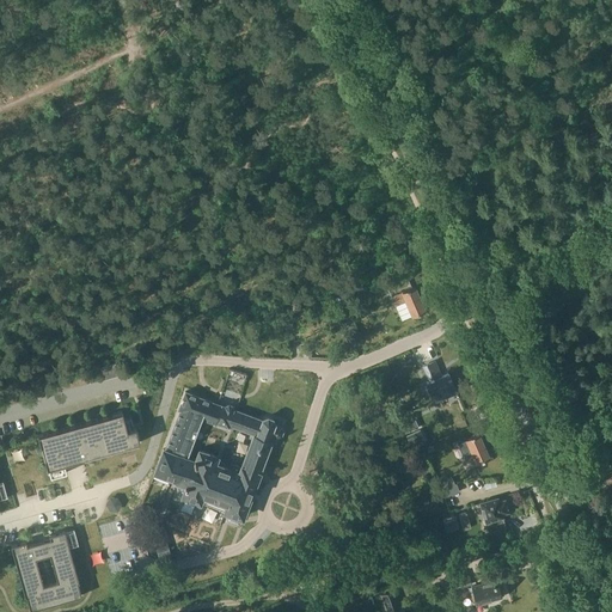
[(415,316),(427,310),(420,294),(417,295),(414,288),(416,287),(416,286),(404,292),(392,298),(396,305),(408,300),(415,316)]
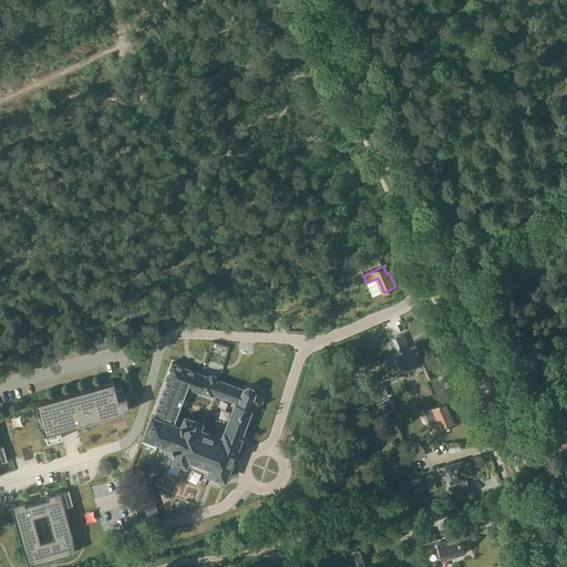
[(333,317),(330,307),(321,310),(326,320),(333,317)]
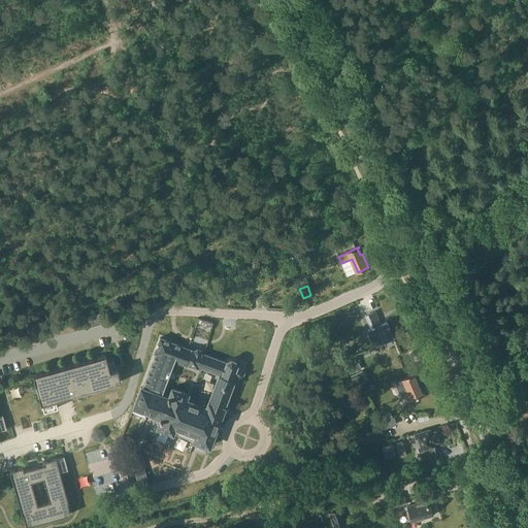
[(376,347),(395,339),(388,322),(382,325),(375,311),(365,317),(371,329),(369,330),(376,347)]
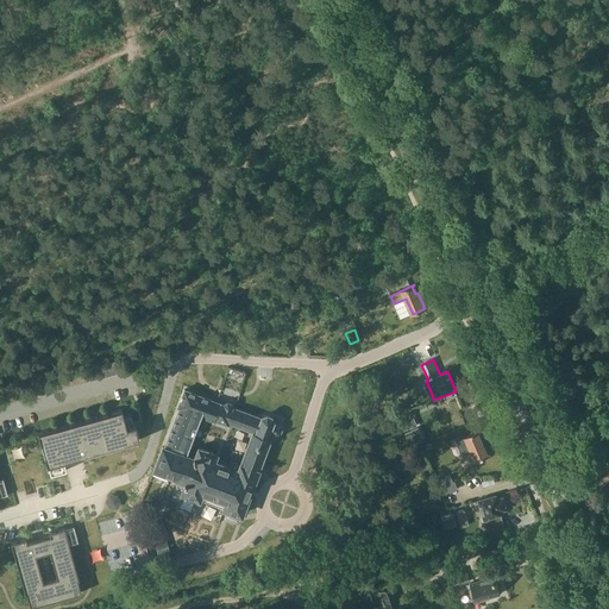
[(106,376),(118,372),(115,362),(104,365),(106,376)]
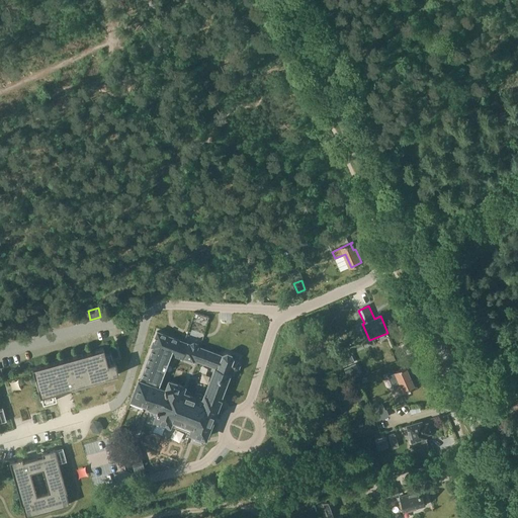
[(139,380),(133,399),(139,401),(146,404),(152,406),(151,408),(158,410),(157,412),(159,412),(156,419),(156,420),(171,425),(197,435),(195,440),(203,444),(205,438),(206,438),(231,373),(234,374),(236,370),(239,369),(241,365),(239,361),(234,359),(234,358),(232,354),(228,352),(224,355),(223,356),(198,347),(199,346),(197,343),(194,342),(191,343),(191,344),(183,341),(177,356),(182,358),(196,363),(197,361),(214,368),(202,400),(183,392),(185,385),(168,379),(165,387),(158,384),(169,353),(173,354),(179,339),(158,331),(152,346),(154,347),(142,378),(140,378),(139,380)]
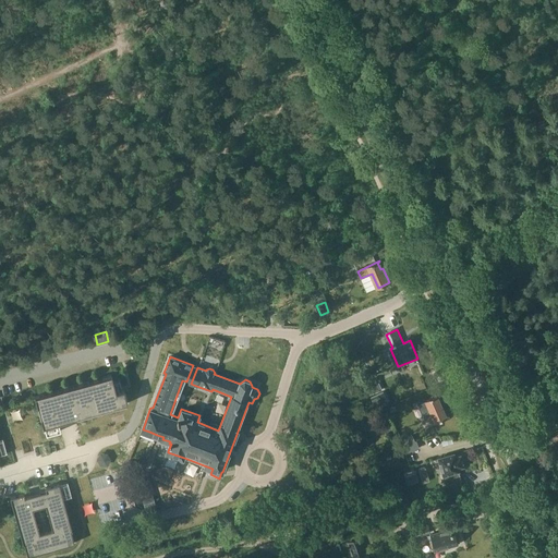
[(59,423),(60,423),(75,419),(128,403),(124,389),(117,391),(111,375),(35,397),(44,427),(44,426),(59,423)]
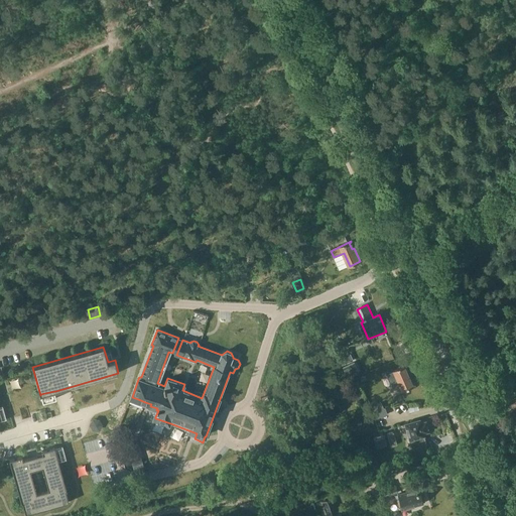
[(349,349),(337,354),(342,366),(354,360),(349,349)]
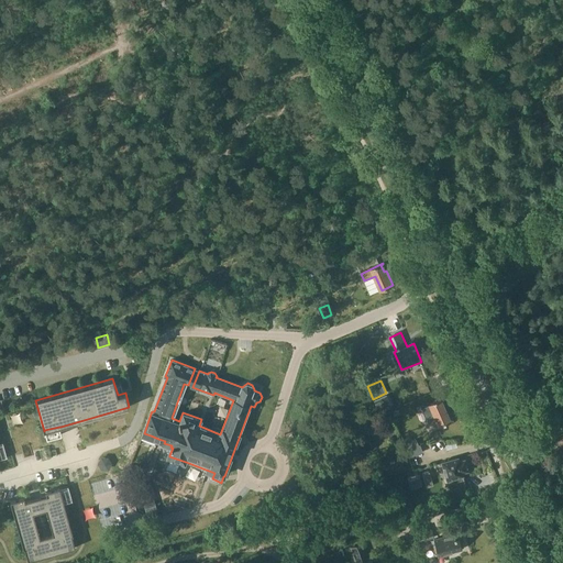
[(392,407),(386,395),(374,400),(379,412),(392,407)]
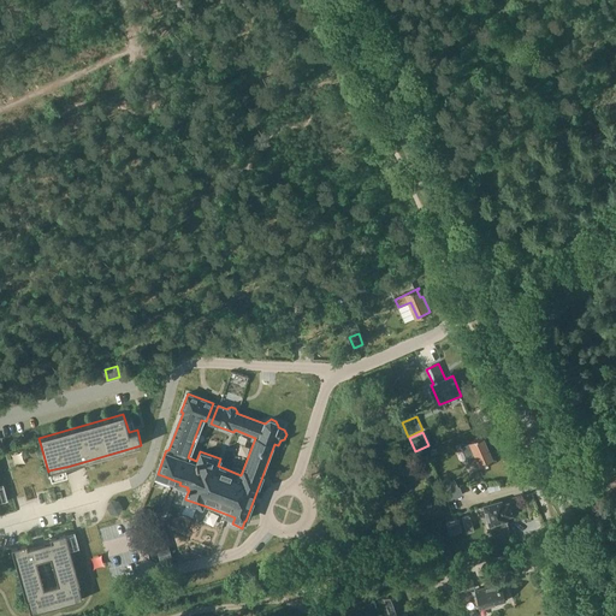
[(471,443),(474,451),(463,456),(467,463),(466,463),(469,472),(481,466),(481,467),(493,461),(493,460),(491,461),(487,454),(490,452),(483,437),(471,443)]
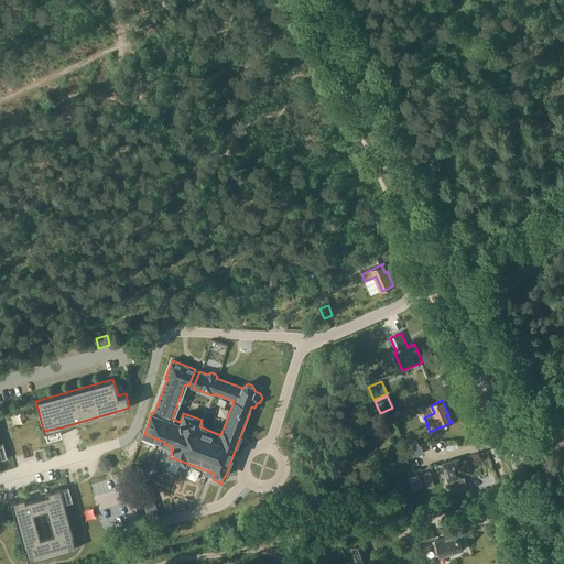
[(412,458),(424,453),(421,445),(409,451),(412,458)]
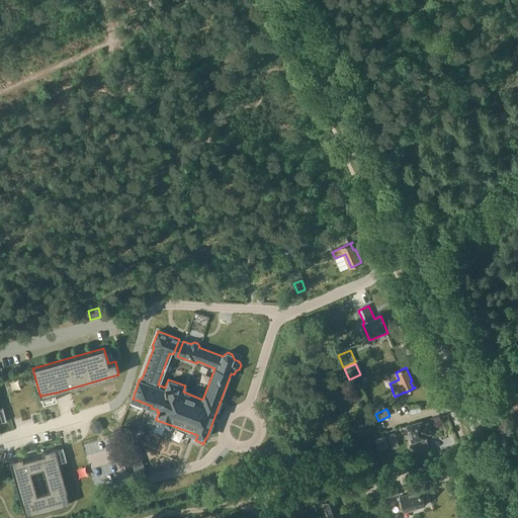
[(423,421),(409,426),(414,441),(415,441),(417,449),(430,445),(427,437),(428,437),(427,434),(432,432),(429,423),(424,424),(423,421)]
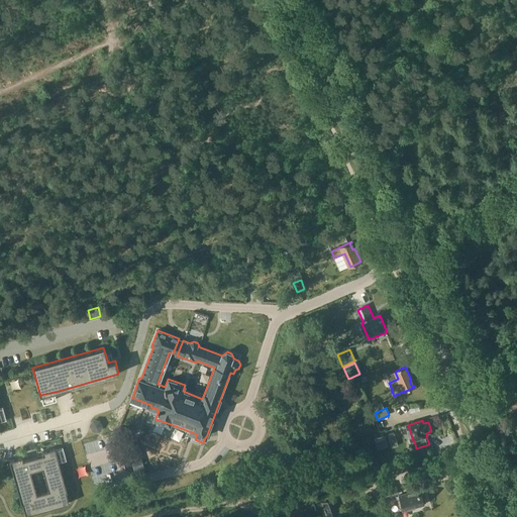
[(400,445),(396,433),(390,434),(394,447),(400,445)]
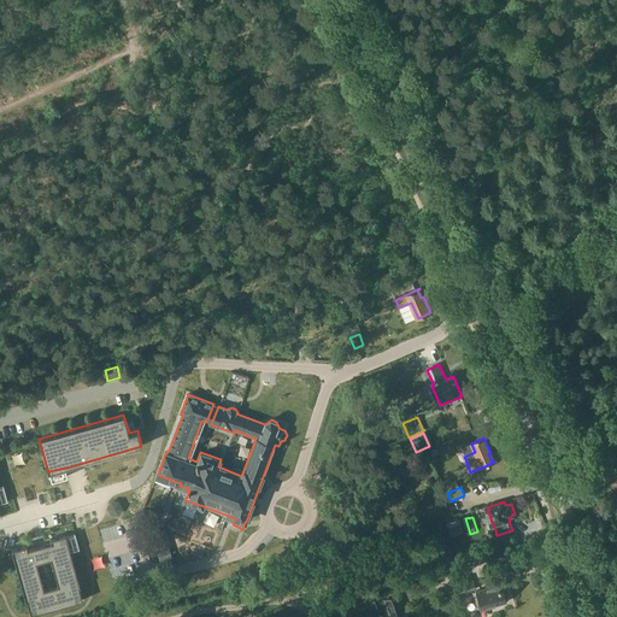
[(453,534),(464,532),(460,521),(450,523),(453,534)]
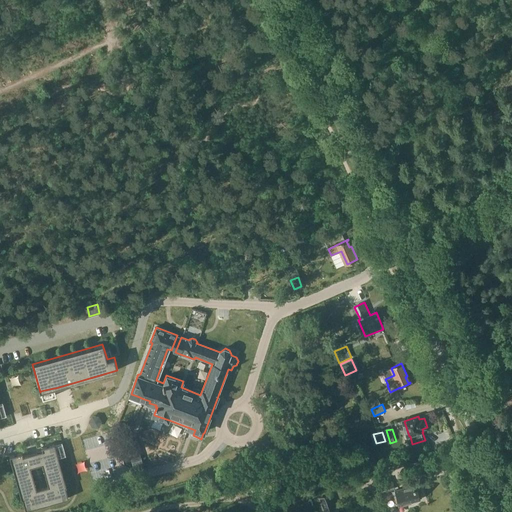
[(22,499),(25,510),(68,498),(65,487),(66,487),(58,458),(54,445),(54,444),(41,447),(42,451),(28,455),(23,456),(22,453),(9,456),(9,457),(10,458),(21,499),(22,499)]
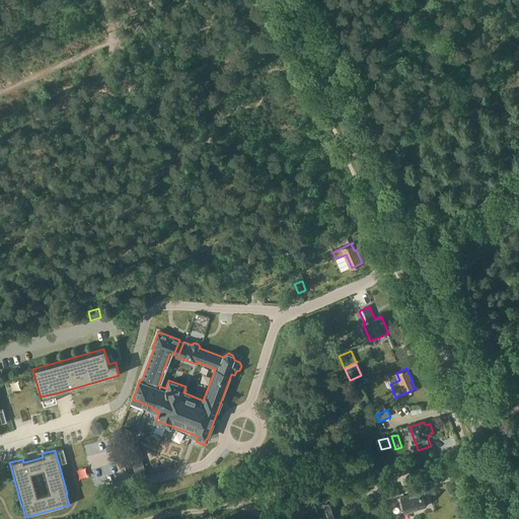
[(385,501),(401,496),(400,490),(391,492),(390,488),(382,490),(384,494),(383,495),(385,501)]
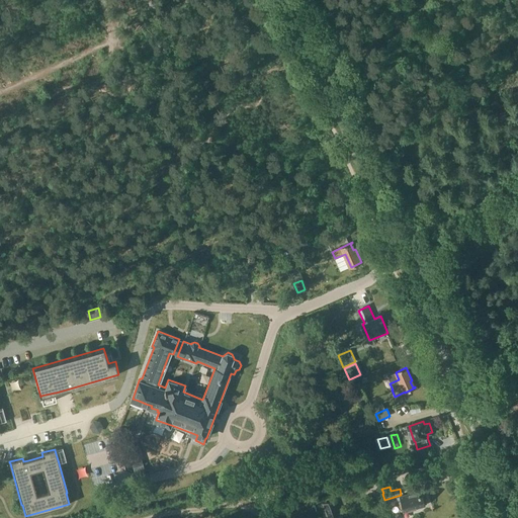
[(416,508),(425,505),(425,503),(425,501),(424,497),(423,496),(422,492),(398,499),(399,501),(401,501),(404,511),(410,510),(410,511),(417,509),(416,508)]
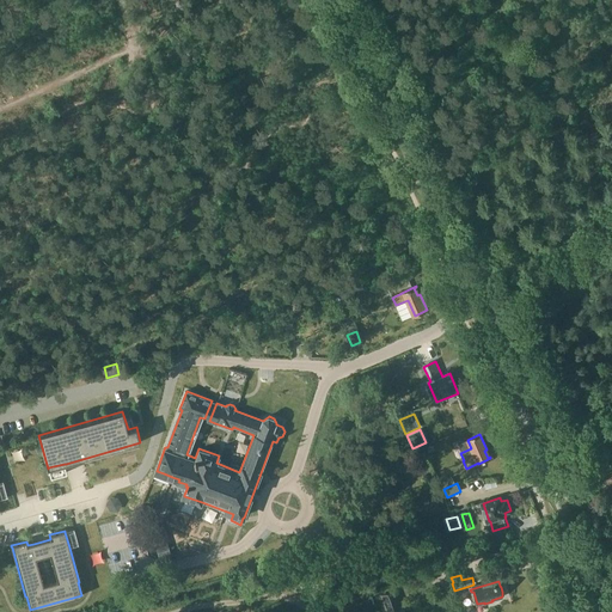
[(395,593),(383,598),(387,611),(391,611),(395,611),(393,609),(401,606),(395,593)]
